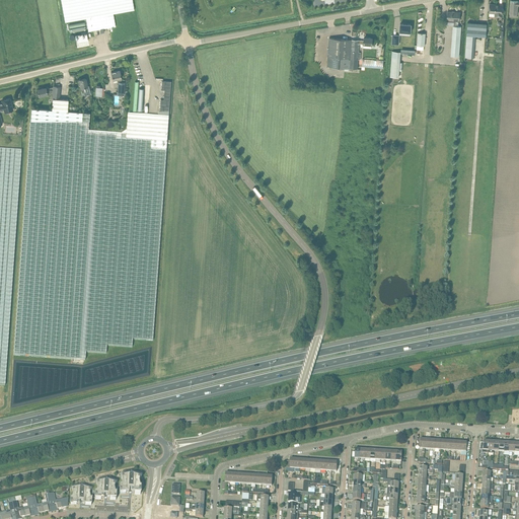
[(134,10),(132,0),(61,0),(65,22),(86,18),(88,31),(109,27),(116,26),(113,14),(134,10)]
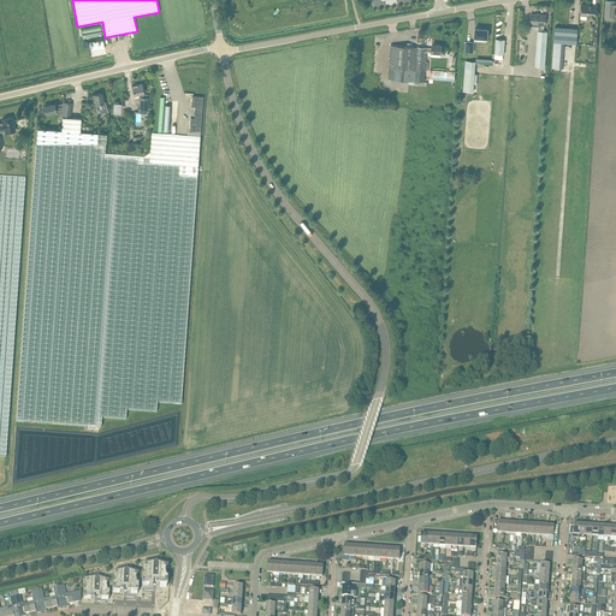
[(615,1),(605,0),(605,6),(604,21),(614,22),(614,7),(615,6),(615,1)]
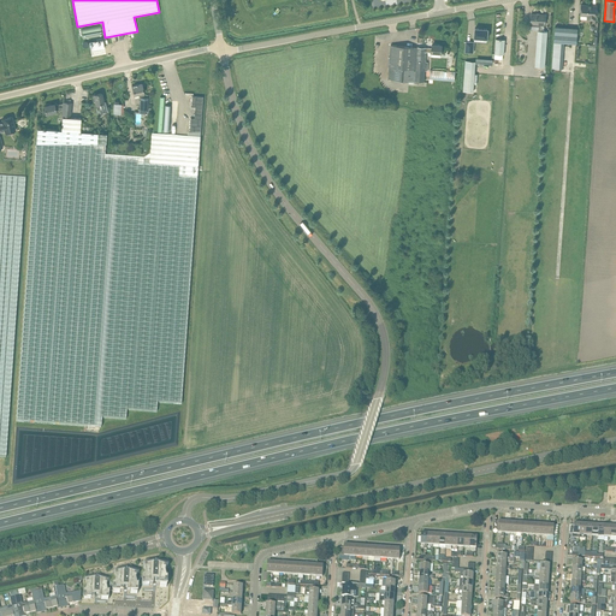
[(596,17),(597,6),(592,5),(592,6),(581,5),(581,10),(580,10),(580,12),(580,13),(580,16),(588,16),(587,19),(596,21),(596,17)]
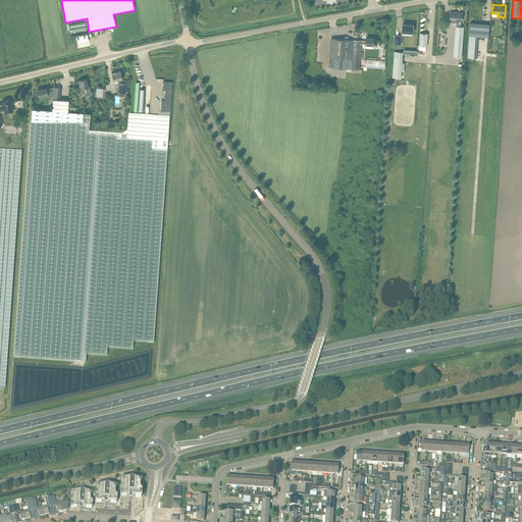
[(457,27),(461,27),(462,13),(453,12),(450,12),(450,15),(451,15),(450,19),(457,20),(457,27)]
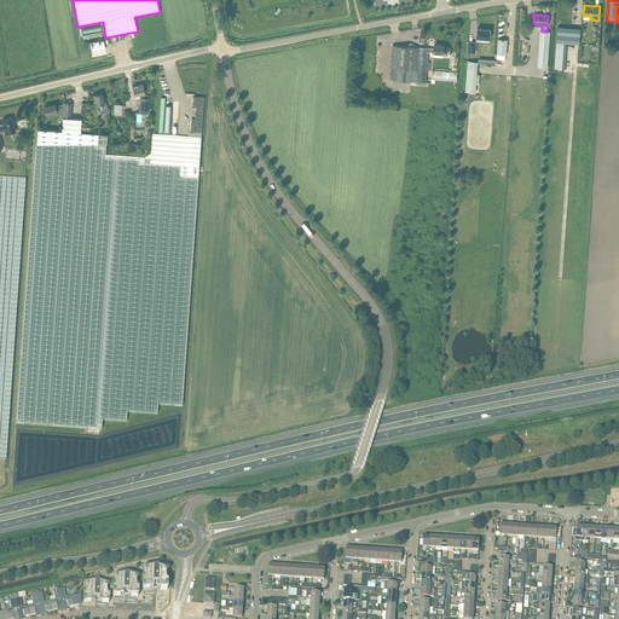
[(84,39),(103,35),(102,25),(82,29),(84,39)]
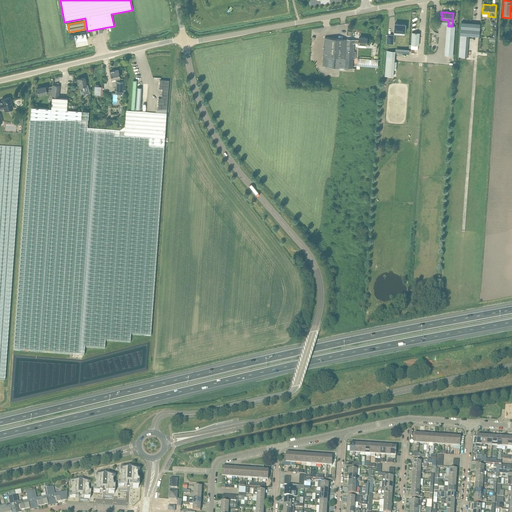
[(395,23),(394,31),(405,32),(406,24),(401,24),(401,23),(399,23),(395,23)]
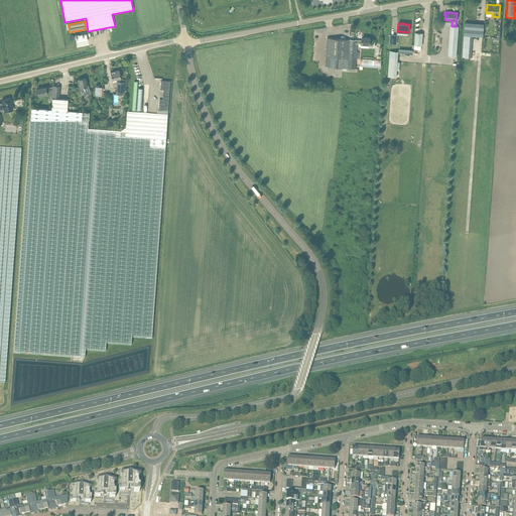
[(483,37),(484,24),(465,23),(462,57),(471,57),(473,36),(483,37)]
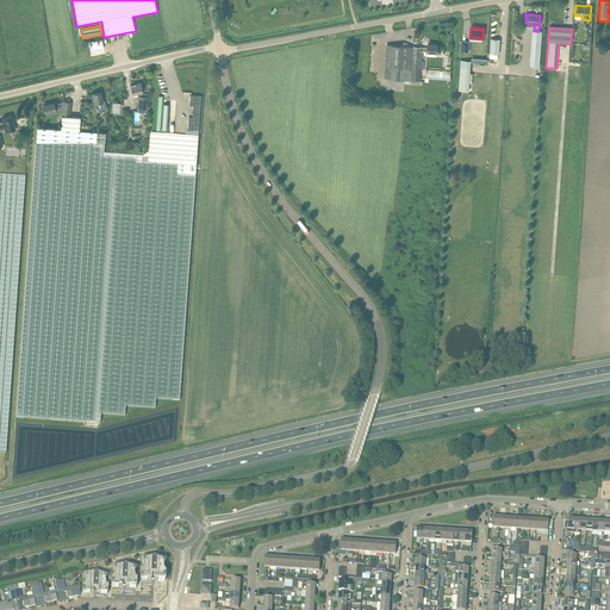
[(539,31),(534,31),(533,31),(530,66),(540,67),(542,31),(539,31)]
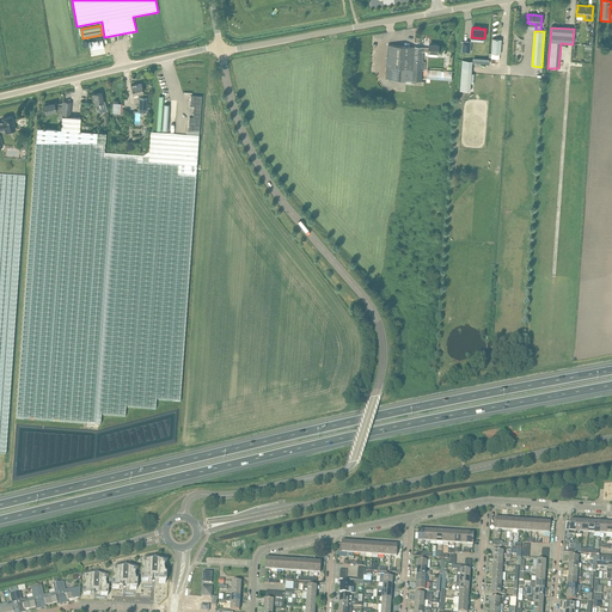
[(102,38),(89,41),(90,50),(104,48),(102,38)]
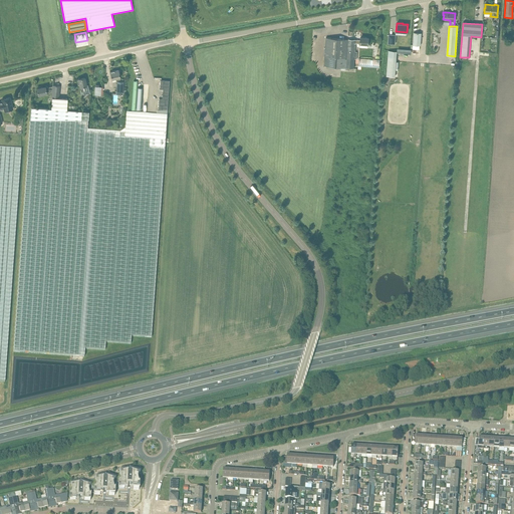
[(421,45),(421,38),(422,33),(414,32),(414,37),(413,45),(411,44),(411,48),(413,48),(412,49),(419,49),(420,45),(421,45)]
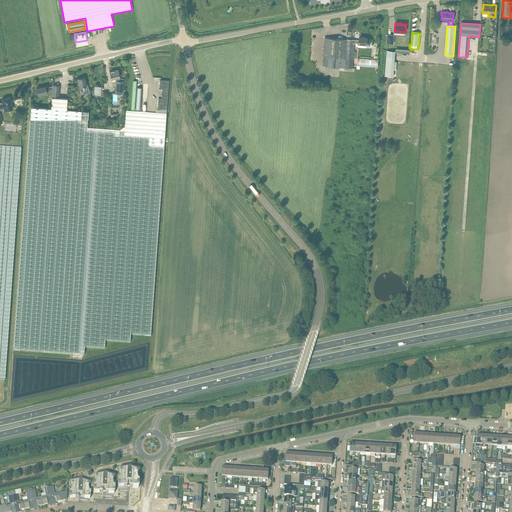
[(323,66),(345,68),(345,69),(350,70),(350,68),(353,68),(353,59),(355,59),(356,52),(354,51),(355,43),(367,44),(367,38),(359,37),(359,40),(325,37),(323,66)]
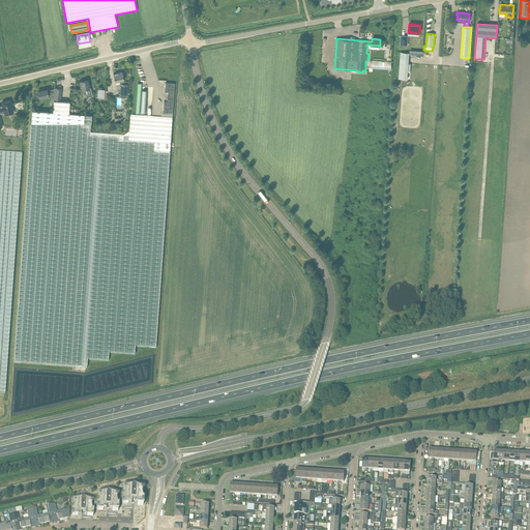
[(401,53),(399,79),(407,80),(408,76),(403,76),(405,53),(401,53)]
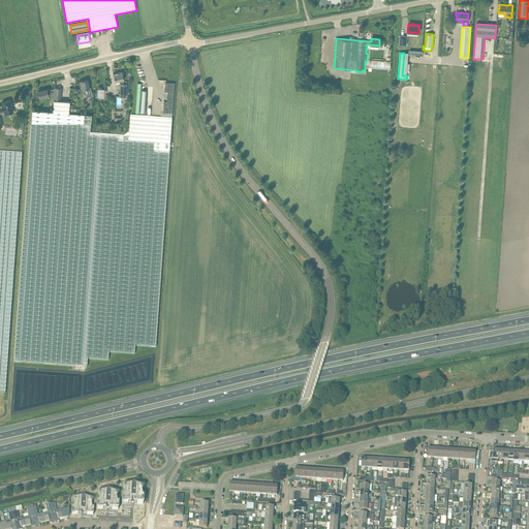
[(369,68),(371,68),(391,69),(391,62),(369,60),(369,68)]
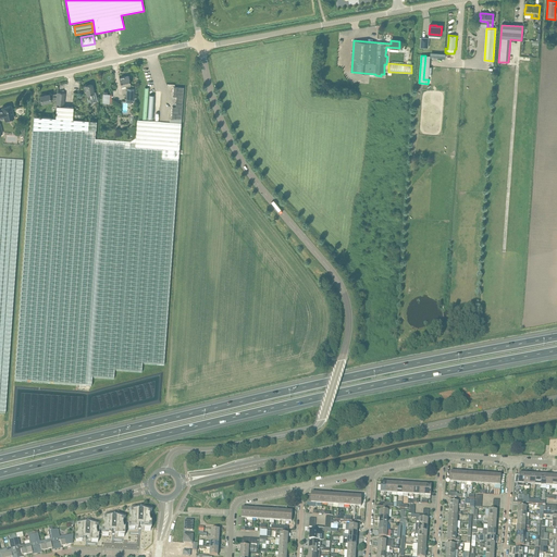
[(133,99),(134,94),(134,88),(131,88),(128,76),(120,77),(121,86),(126,85),(127,88),(126,88),(126,99),(133,99)]
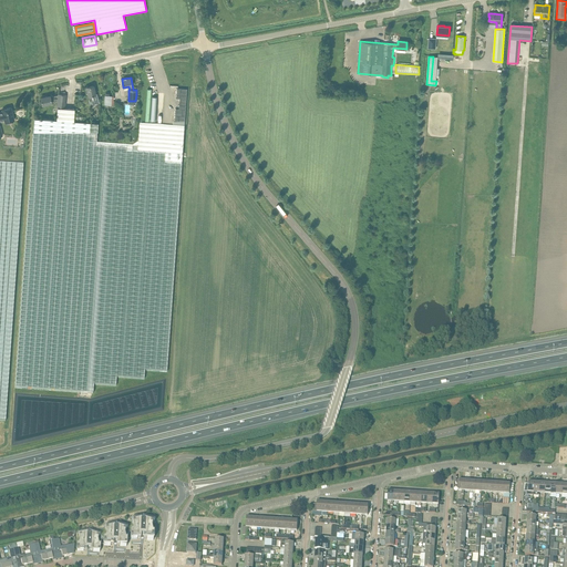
[(99,103),(98,100),(96,94),(95,94),(93,85),(86,88),(89,96),(90,95),(92,104),(99,103)]
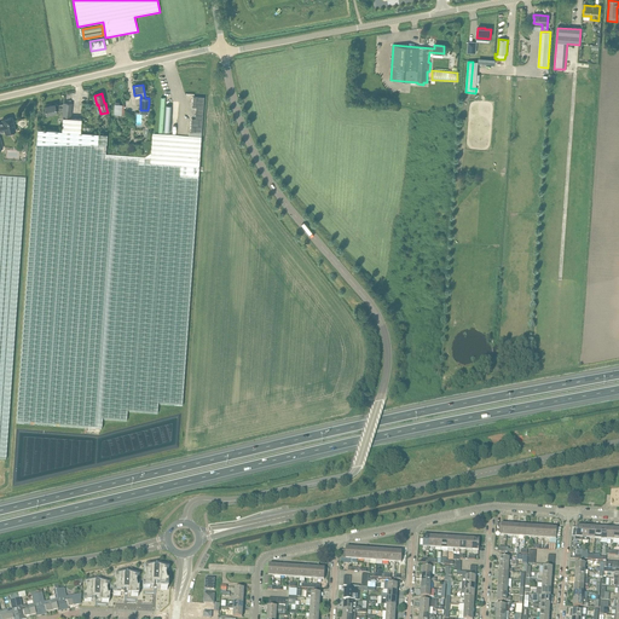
[(202,136),(203,98),(192,97),(192,108),(196,109),(195,123),(191,123),(190,134),(202,136)]
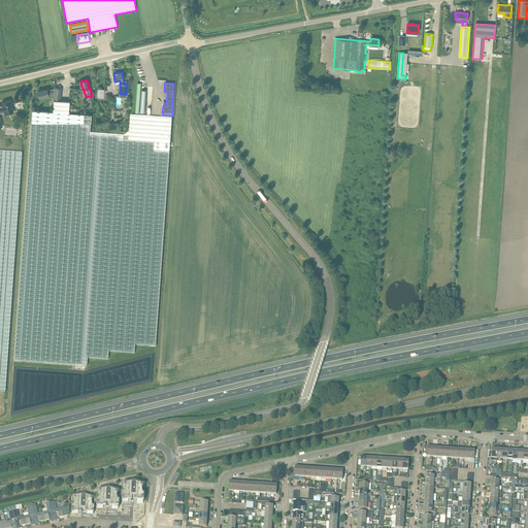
[(54,88),(54,89),(54,93),(53,100),(54,100),(60,100),(62,88),(54,88)]
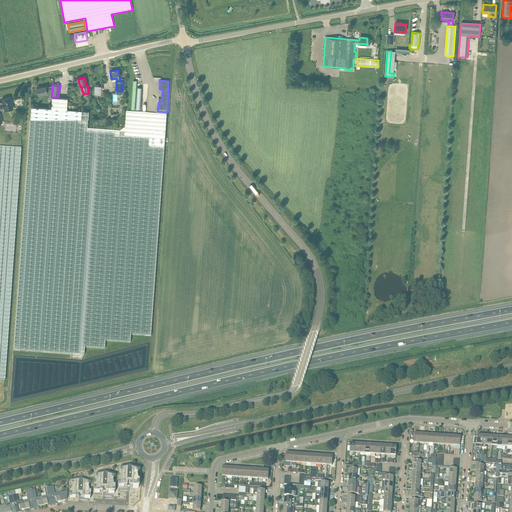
[(46,92),(52,90),(52,86),(45,87),(45,86),(37,88),(38,95),(47,93),(46,92)]
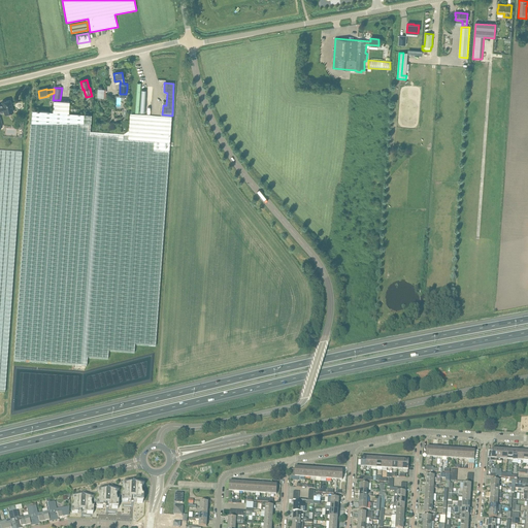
[(105,98),(106,90),(98,90),(97,98),(105,98)]
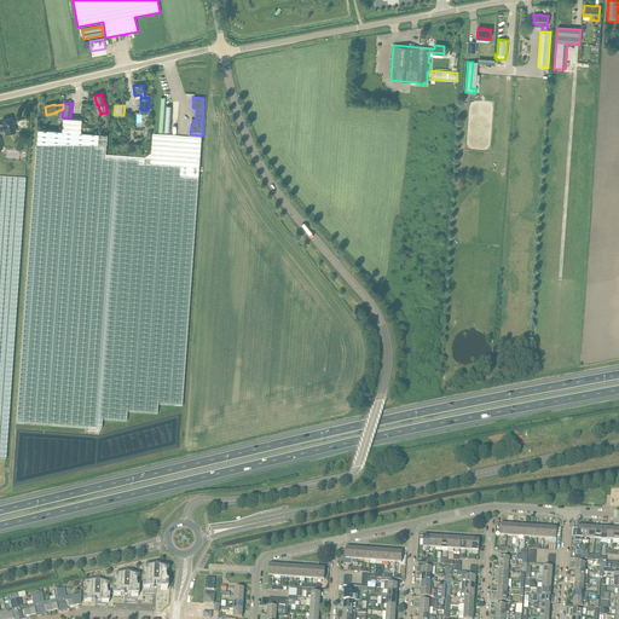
[(3,122),(0,122),(0,132),(5,132),(5,134),(16,132),(12,117),(3,120),(3,122)]
